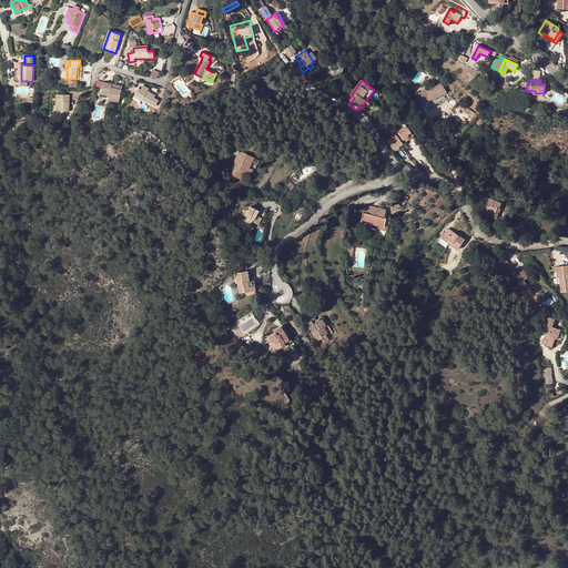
[(109,97),(108,99),(108,100),(119,102),(121,91),(111,89),(112,85),(103,83),(101,94),(109,97)]
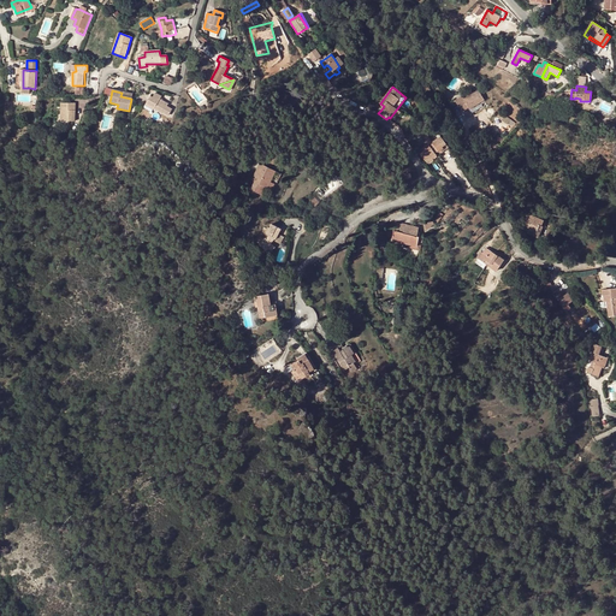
[(480,102),(481,105),(486,102),(479,90),(465,100),(462,96),(455,101),(462,112),(469,108),(469,110),(480,102)]
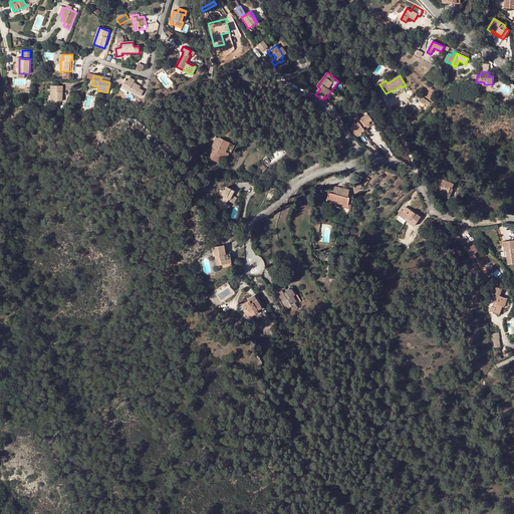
[(135,81),(130,78),(127,81),(125,80),(121,85),(130,89),(129,91),(136,95),(137,94),(141,97),(144,92),(140,89),(141,87),(134,83),(135,81)]
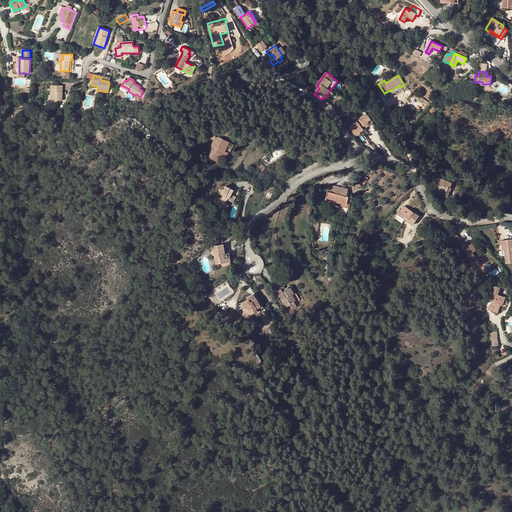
[(62,86),(51,85),(50,96),(50,101),(57,101),(62,101),(62,86)]
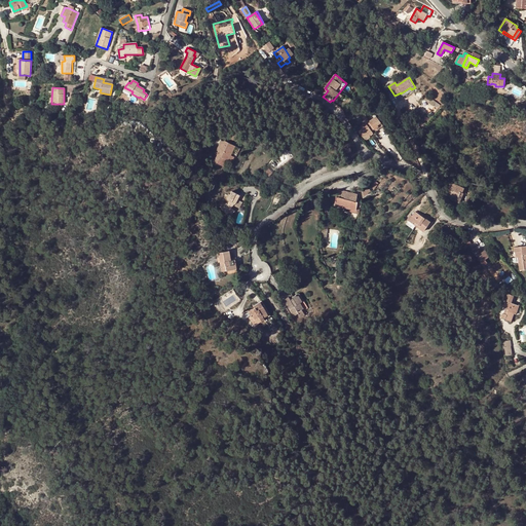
[(51,99),(50,98),(50,109),(59,109),(59,104),(51,104),(51,99)]
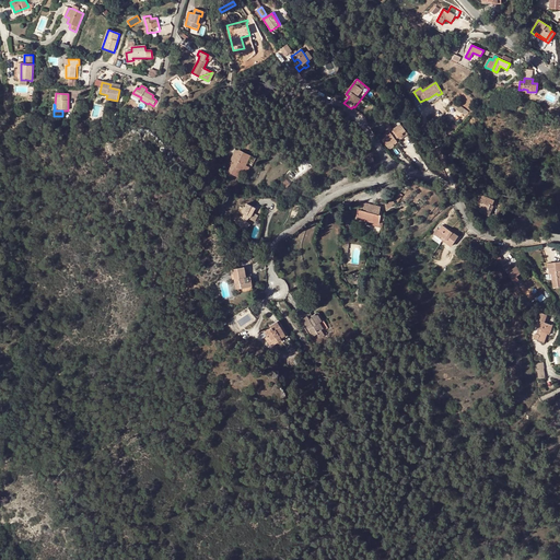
[(391,131),(381,139),(386,146),(395,139),(395,138),(397,137),(399,140),(408,133),(400,125),(393,130),(391,131)]
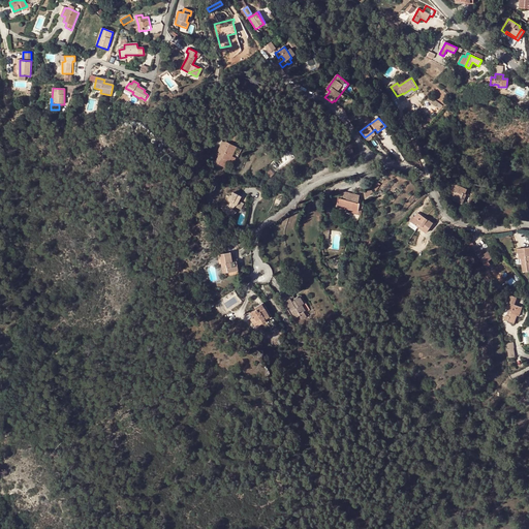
[(373,131),(365,137),(368,142),(376,135),(375,133),(373,131)]
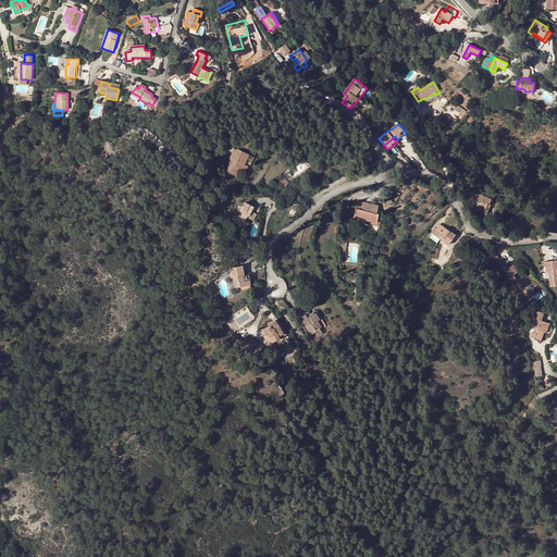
[(242,170),(249,155),(235,148),(229,163),(231,164),(227,172),(237,176),(240,170),(242,170)]
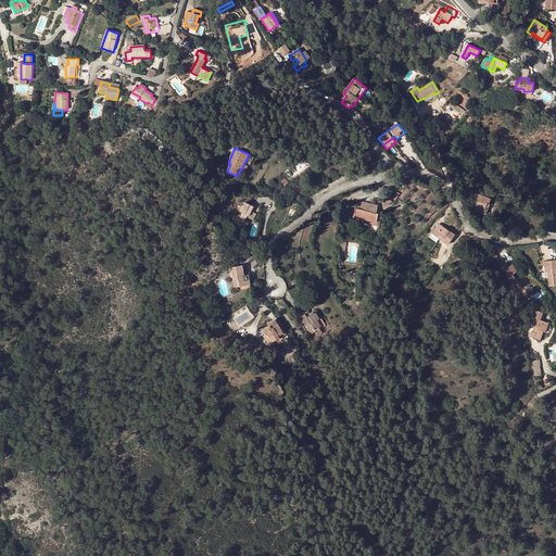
[(254,156),(249,154),(241,169),(243,171),(242,173),(247,174),(254,156)]
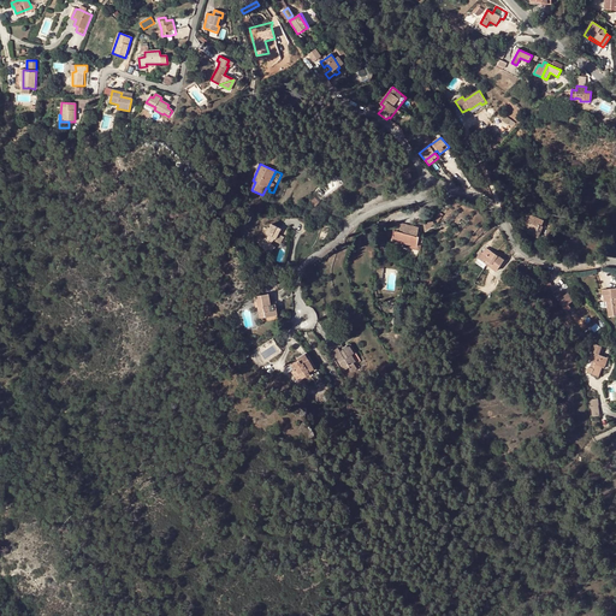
[(539,225),(542,226),(544,220),(528,214),(522,226),(527,229),(537,232),(539,225)]
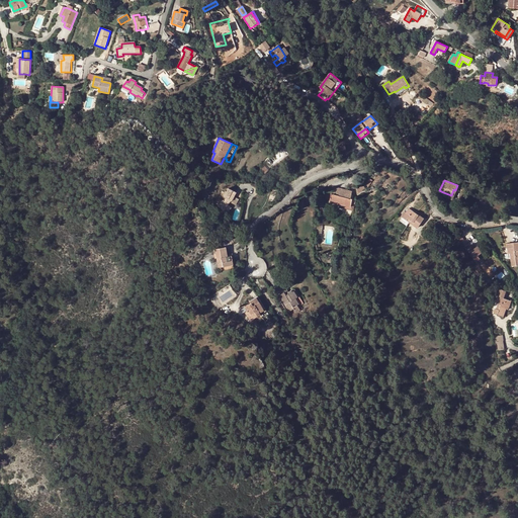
[(351,206),(351,203),(352,199),(351,198),(352,191),(341,188),(339,195),(334,194),(335,191),(333,191),(332,194),(331,194),(330,202),(344,205),(351,206)]
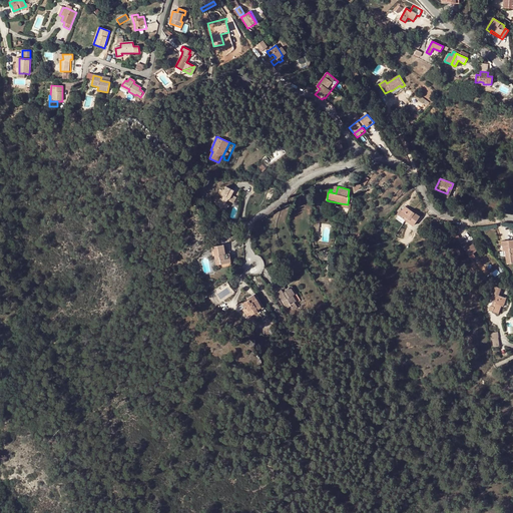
[(225,202),(228,200),(229,199),(231,194),(233,190),(226,187),(222,195),(224,196),(222,199),(221,198),(216,203),(224,211),(229,206),(225,202)]
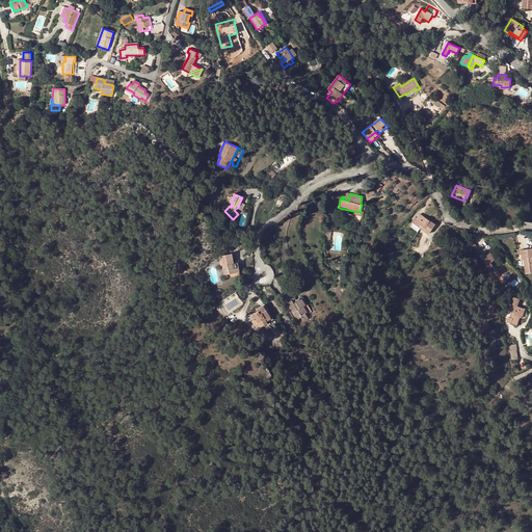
[(469,196),(468,195),(466,194),(463,201),(455,197),(454,201),(464,206),(469,196)]
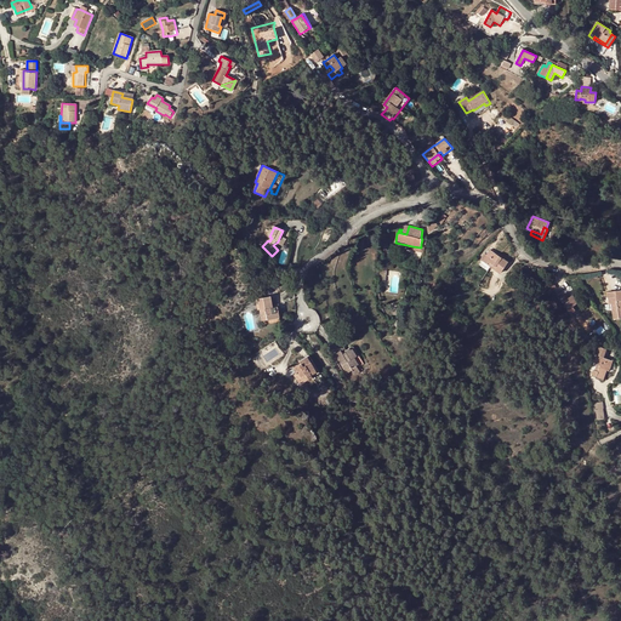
[(278,241),(277,243),(283,246),(286,239),(280,235),(278,241)]
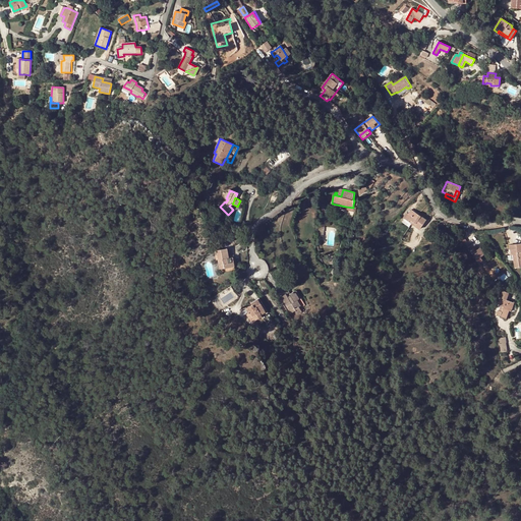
[(411,210),(405,219),(409,222),(410,220),(420,227),(426,220),(411,210)]
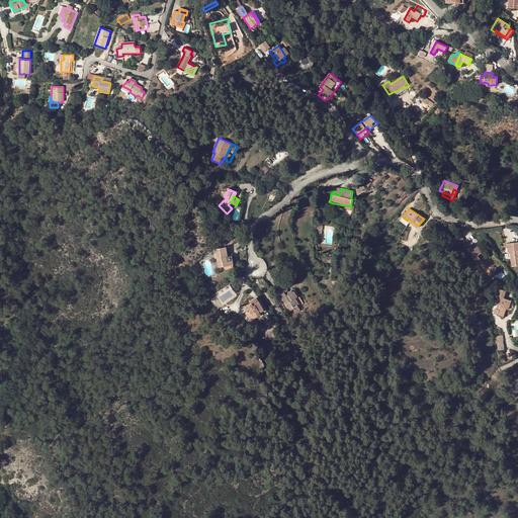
[(347,212),(345,211),(342,217),(344,218),(342,221),(346,223),(347,220),(348,220),(351,214),(352,212),(348,210),(347,212)]
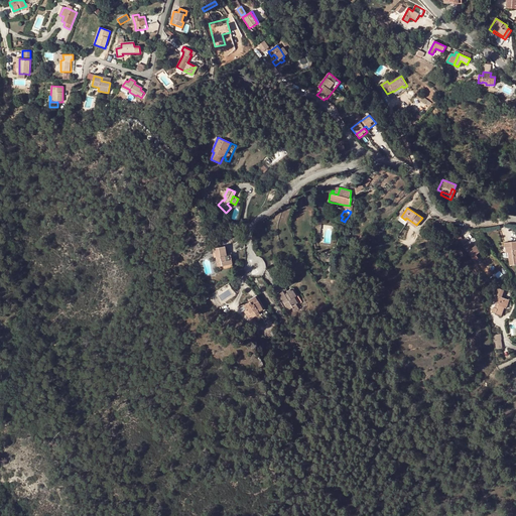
[(406,218),(405,220),(415,227),(416,225),(406,218)]
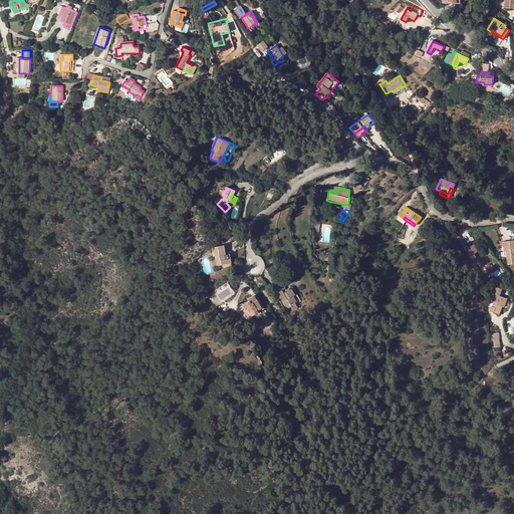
[(457,232),(450,237),(455,244),(461,239),(457,232)]
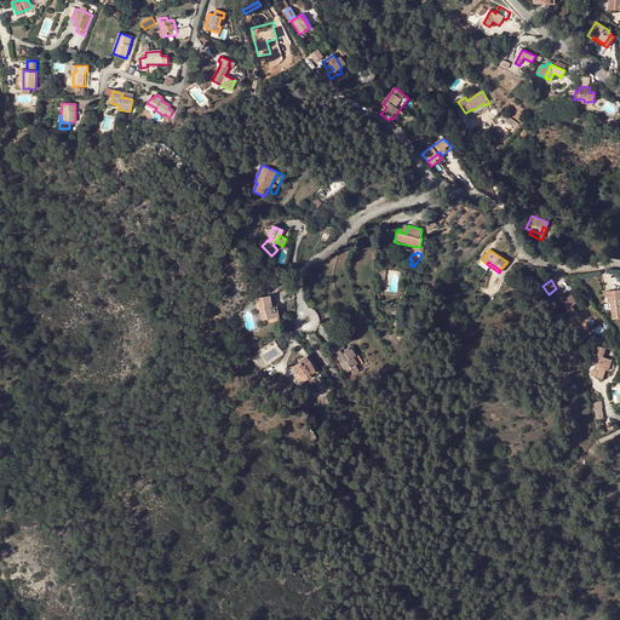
[(612,304),(613,319),(619,317),(619,299),(618,300),(618,296),(616,296),(616,291),(607,292),(607,298),(608,297),(609,304),(612,304)]
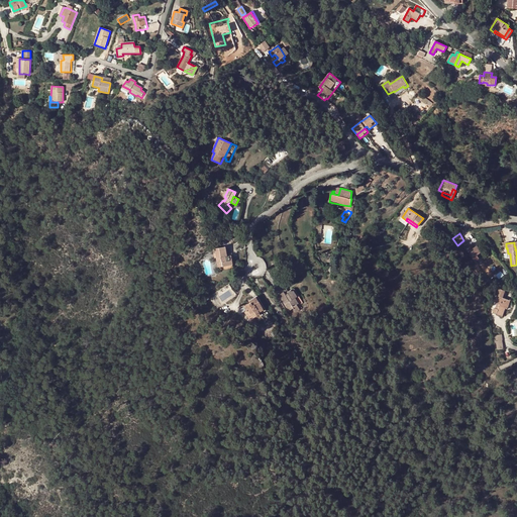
[(474,243),(469,247),(473,253),(471,255),(476,263),(480,260),(478,256),(483,253),(478,246),(477,247),(474,243)]
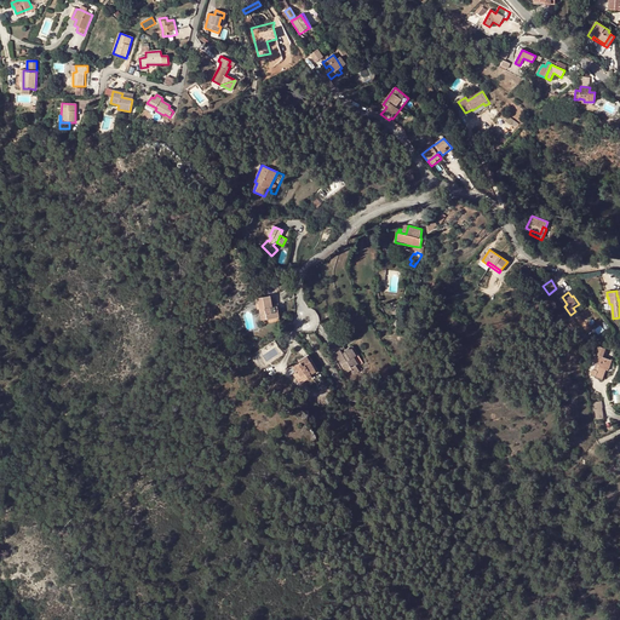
[(267,309),(268,320),(279,317),(277,306),(273,308),(270,297),(258,299),(259,304),(257,304),(258,310),(260,310),(267,309)]
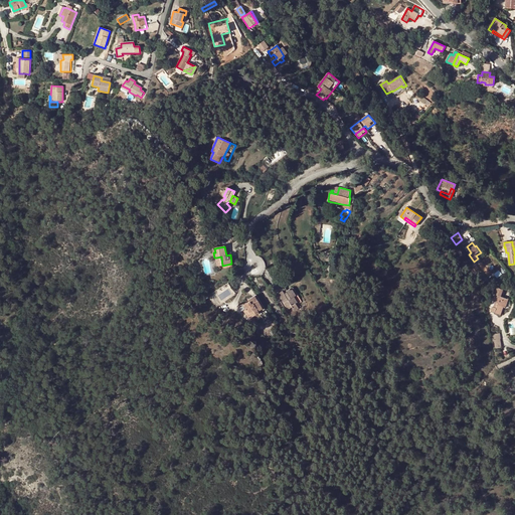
[(283,292),(279,294),(288,310),(293,308),(295,311),(299,309),(297,305),(301,303),(293,288),(287,292),(287,293),(285,294),(283,292)]
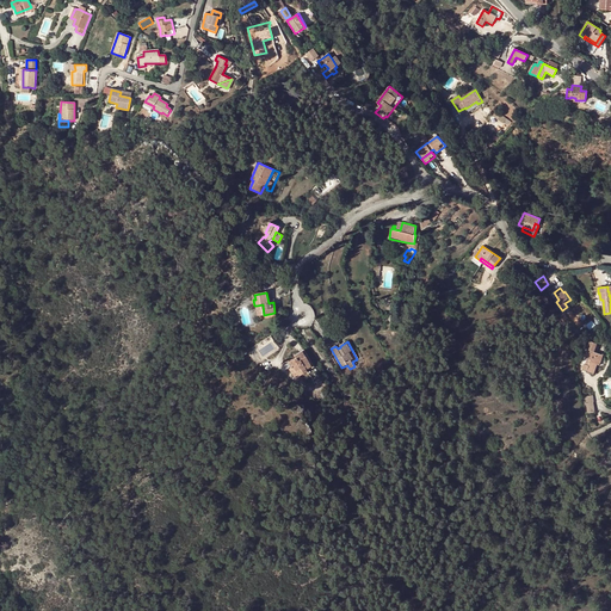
[(593,374),(597,364),(599,357),(602,358),(603,355),(587,349),(585,357),(588,358),(592,359),(591,362),(587,360),(586,364),(585,364),(584,369),(587,370),(587,371),(593,374)]
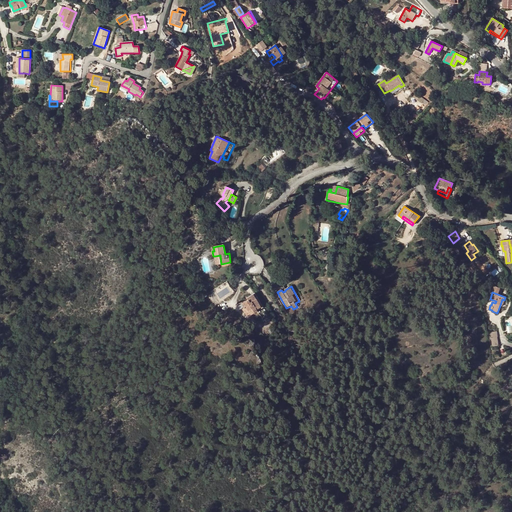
[(255,294),(247,298),(248,300),(242,304),(245,308),(243,309),(247,316),(251,314),(251,315),(264,307),(255,294)]
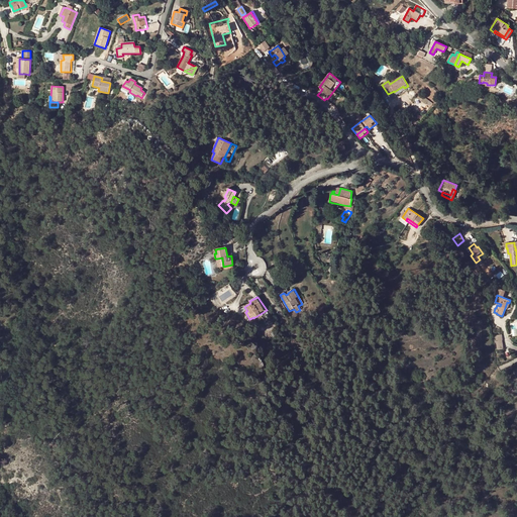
[(503,334),(496,335),(497,349),(504,349),(503,334)]
